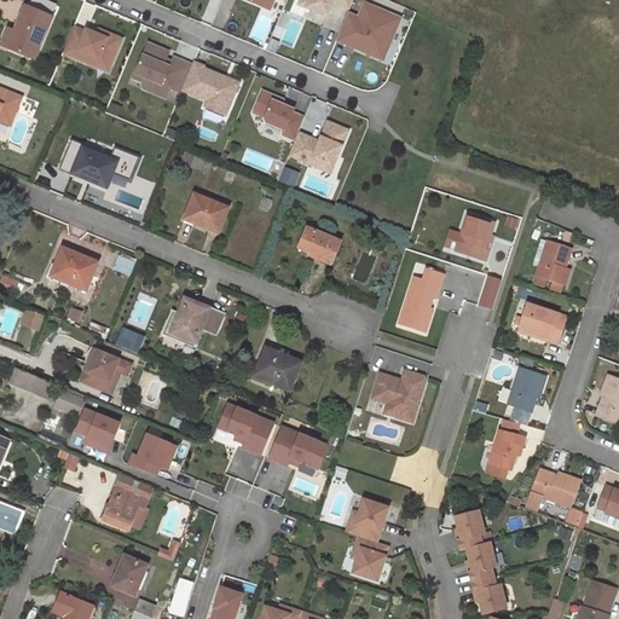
[(51,17),(56,5),(44,0),(32,0),(29,9),(51,17)]
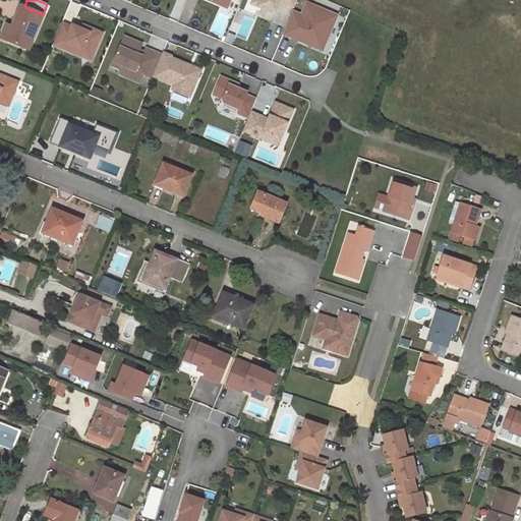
[(294,7),(296,0),(259,0),(257,6),(275,13),(280,1),(294,7)]
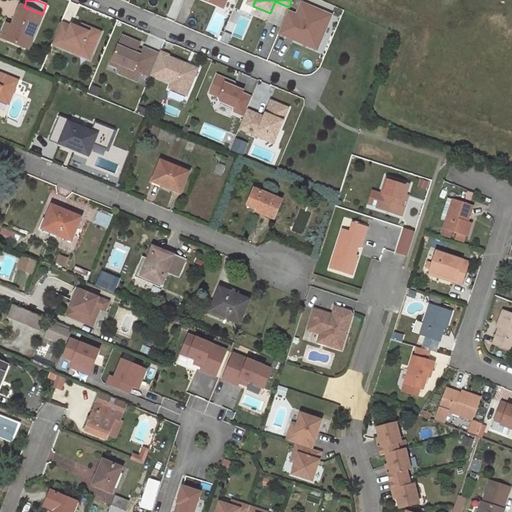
[(320,45),(333,17),(304,4),(299,16),(290,12),(280,33),(300,42),(302,37),(320,45)]
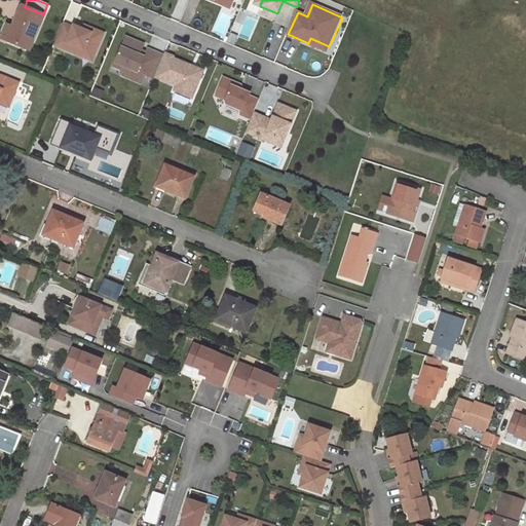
[(12,28),(6,41),(28,50),(43,14),(25,7),(22,5),(12,28)]
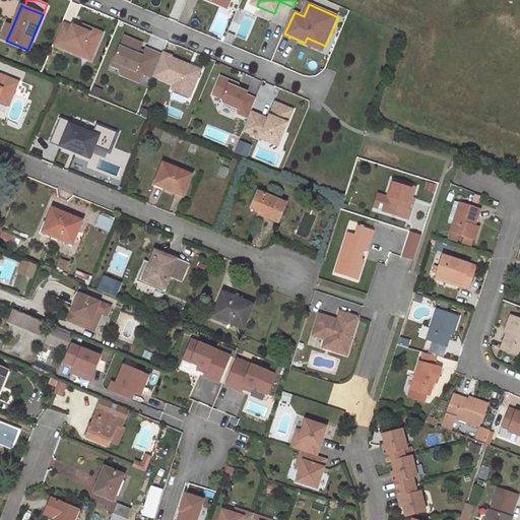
[(71,26),(62,22),(53,43),(72,51),(74,45),(93,53),(102,31),(87,25),(86,30),(81,27),(72,24),(71,26)]
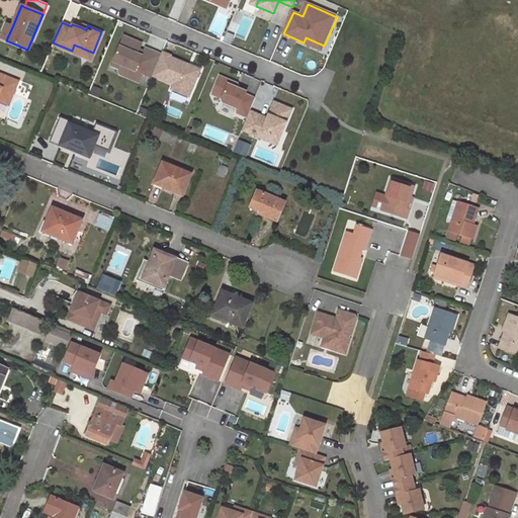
[(6,40),(12,27),(6,24),(0,38),(6,40)]
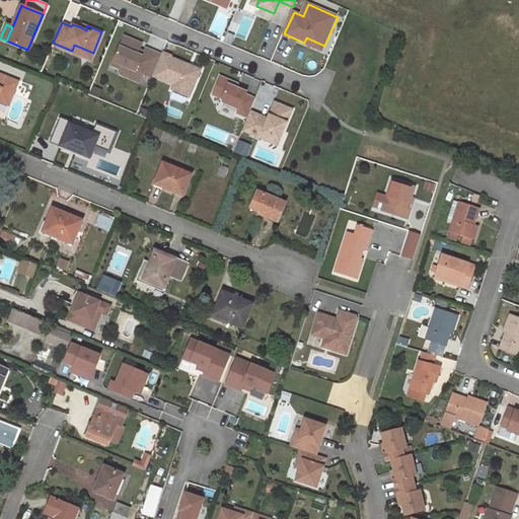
[(152,76),(160,55),(144,48),(143,51),(141,56),(137,54),(139,49),(141,44),(123,36),(110,66),(119,69),(126,66),(142,73),(151,77),(152,76)]
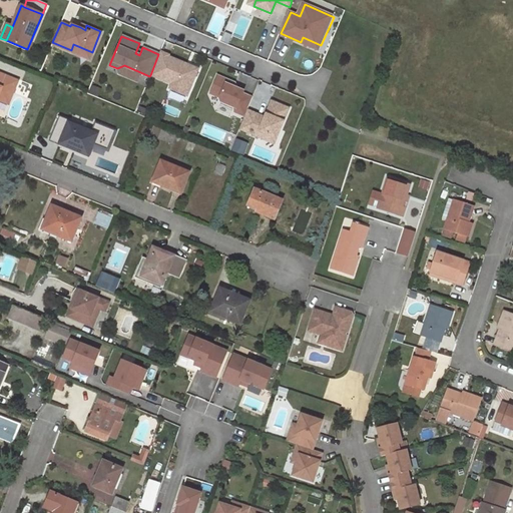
[(319,50),(321,45),(303,37),(301,42),(319,50)]
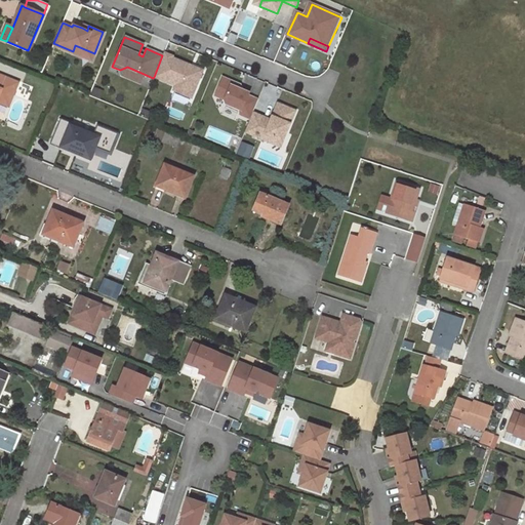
[(94,53),(75,45),(73,51),(91,59),(94,53)]
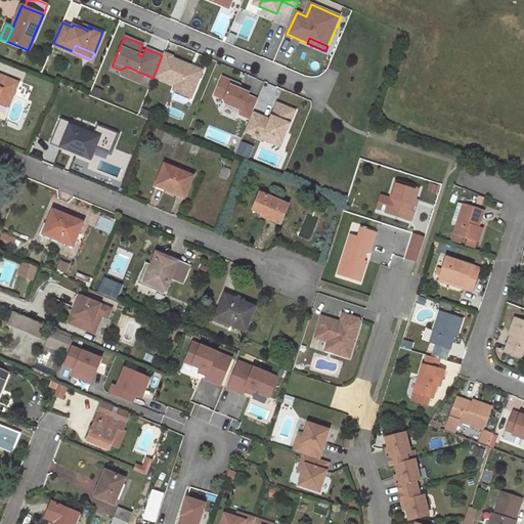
[(172,56),(163,53),(162,55),(154,77),(175,86),(173,90),(190,97),(201,74),(184,67),(185,64),(171,58),(172,56)]
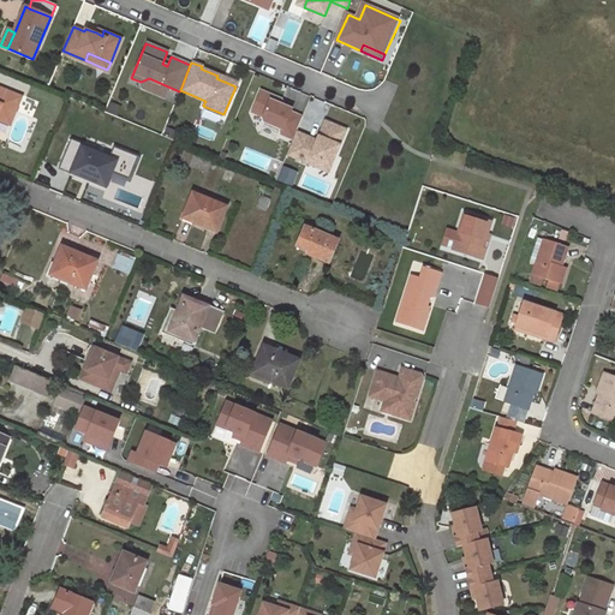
[(1,77),(0,81),(0,85),(16,93),(19,84),(1,77)]
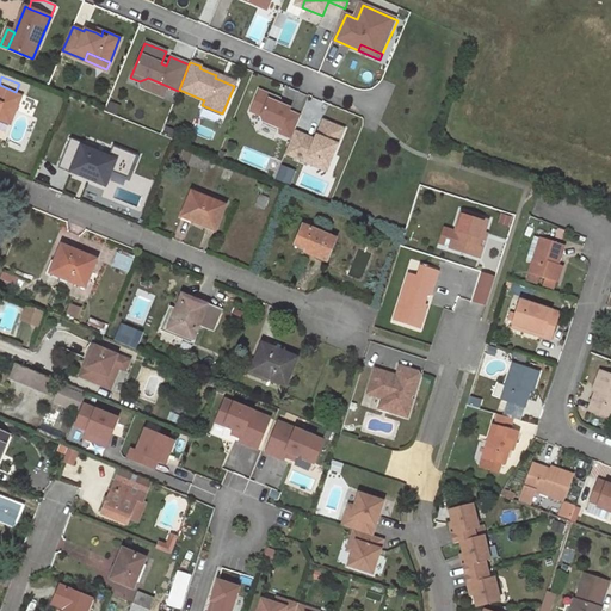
[(167,86),(148,78),(140,81),(143,87),(162,96),(167,86)]
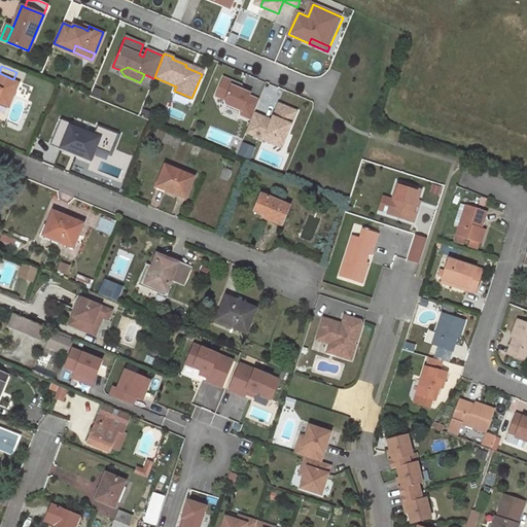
[(0,102),(9,106),(18,83),(0,75),(0,102)]
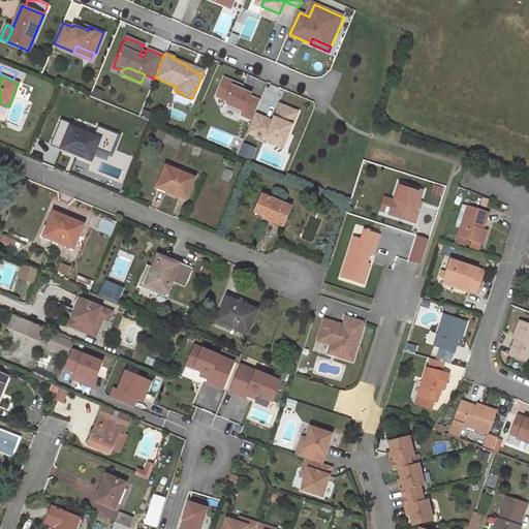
[(254,113),(259,100),(250,96),(251,94),(240,90),(242,86),(223,79),(216,96),(225,100),(225,101),(226,104),(243,112),(241,115),(252,120),(254,113)]
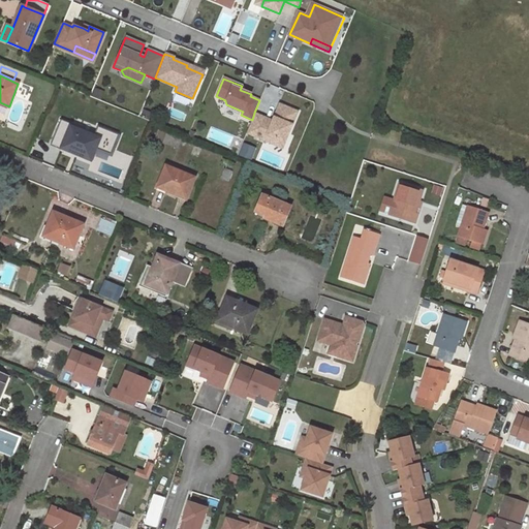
[(284,143),(298,112),(280,104),(276,113),(279,114),(277,119),(274,117),(273,121),(254,113),(252,120),(246,132),(265,141),(267,135),(284,143)]
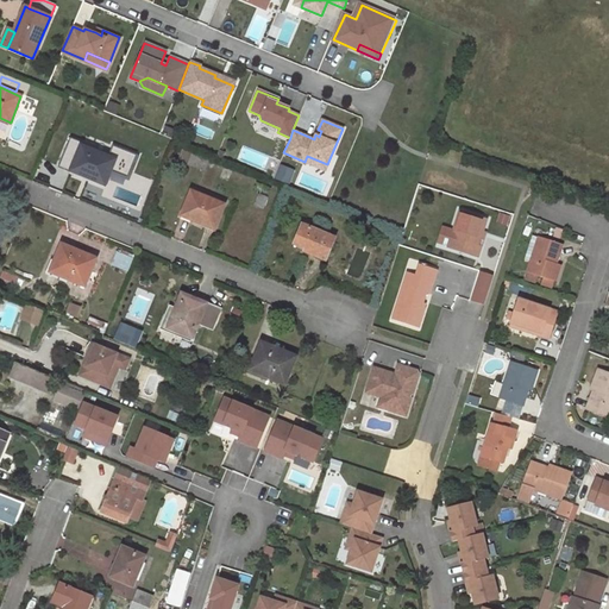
[(71,138),(60,164),(71,169),(73,168),(82,171),(81,174),(104,183),(114,159),(80,145),(81,143),(71,138)]
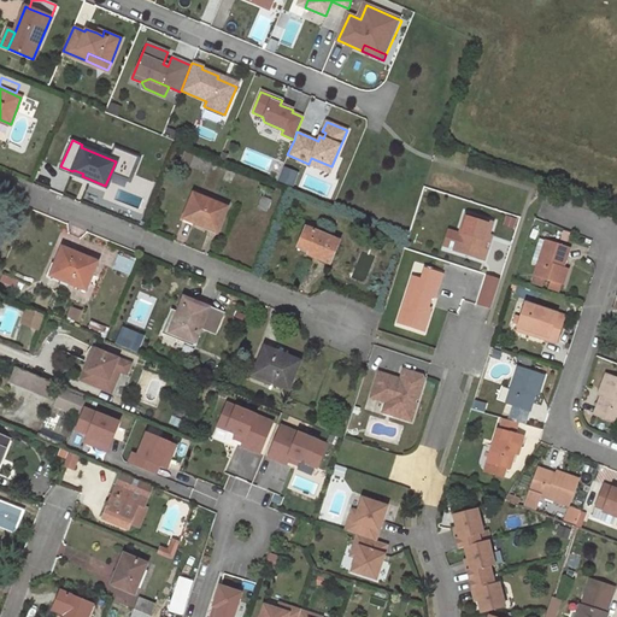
[(192,156),(184,153),(181,163),(188,165),(192,156)]
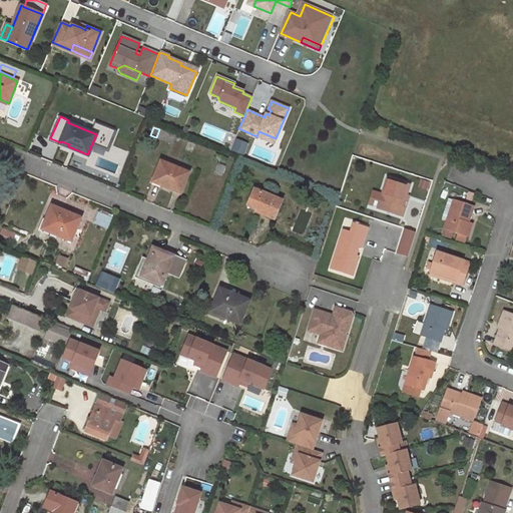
[(273,143),(276,138),(259,131),(257,136),(273,143)]
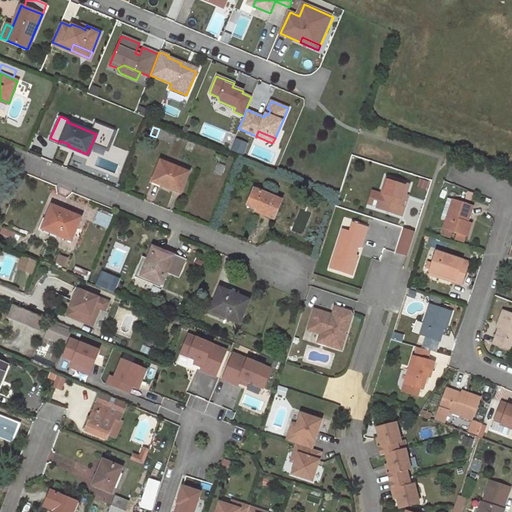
[(161,161),(153,180),(161,183),(160,185),(180,193),(188,173),(161,161)]
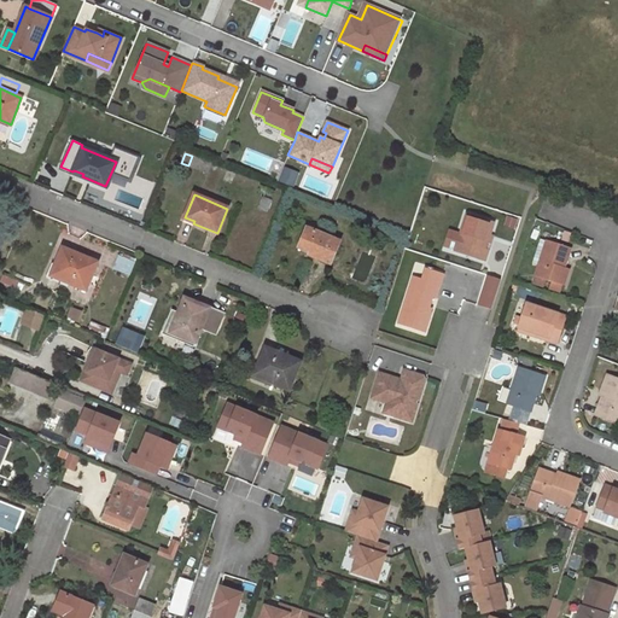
[(270,200),(263,197),(258,209),(266,211),(270,200)]
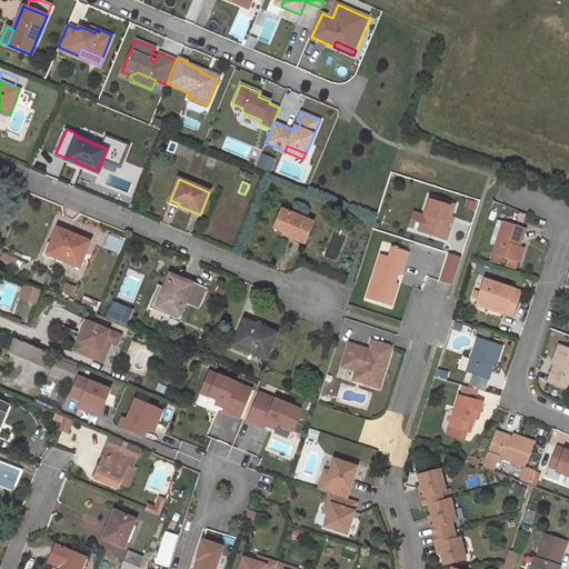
[(450,217),(453,205),(429,197),(418,230),(446,239),(448,230),(446,230),(450,217)]
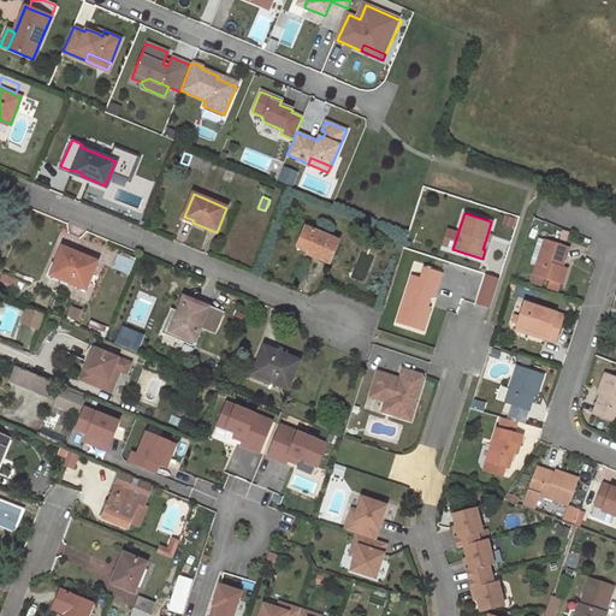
[(309,223),(307,227),(320,234),(323,227),(309,223)]
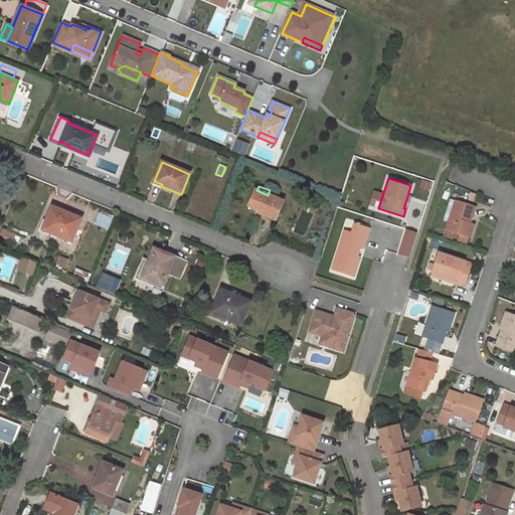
[(283,201),(268,195),(256,190),(255,190),(248,206),(258,210),(256,212),(268,217),(267,219),(273,221),(274,219),(275,220),(283,201)]
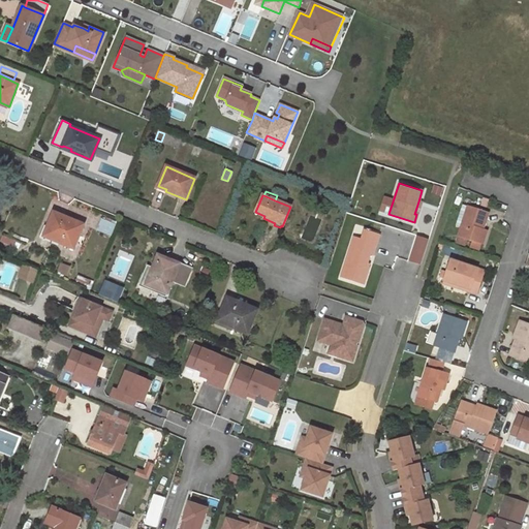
[(463,206),(462,205),(455,226),(461,228),(459,236),(472,241),(471,246),(479,248),(480,243),(481,243),(485,235),(479,232),(480,229),(483,229),(488,213),(467,207),(463,206)]
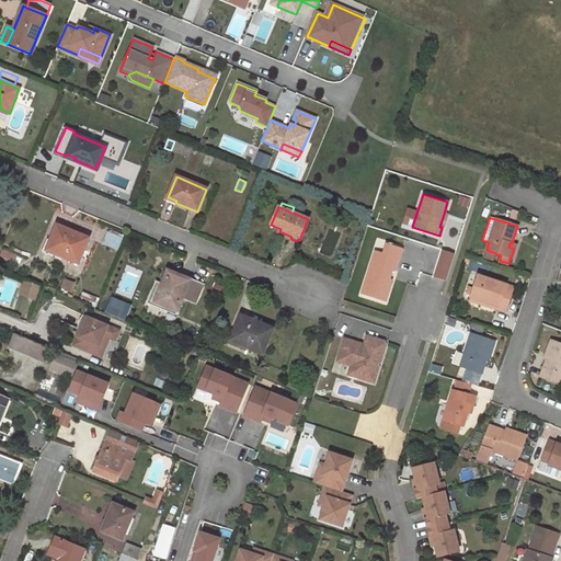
[(78,263),(88,239),(57,226),(46,250),(57,254),(78,263)]
